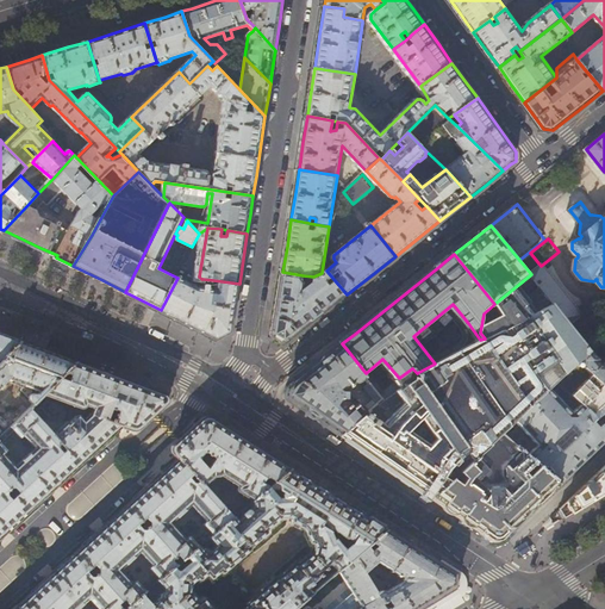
[(326,271),(322,273),(313,277),(313,281),(300,291),(303,275),(282,272),(279,300),(273,335),(286,343),(318,318),(347,294),(326,271)]
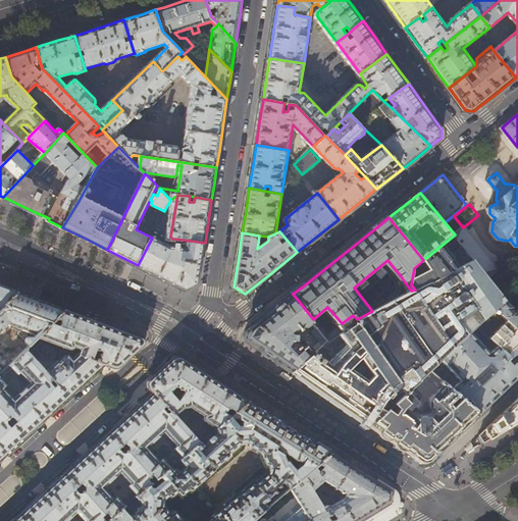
[(507,300),(455,235),(423,260),(414,268),(411,284),(415,290),(411,291),(387,303),(372,311),(357,319),(353,315),(342,323),(340,324),(345,330),(331,341),(331,340),(317,352),(294,372),(333,400),(372,426),(411,388),(444,359),(456,348),(460,345),(472,332),(479,326),(498,309),(507,300)]
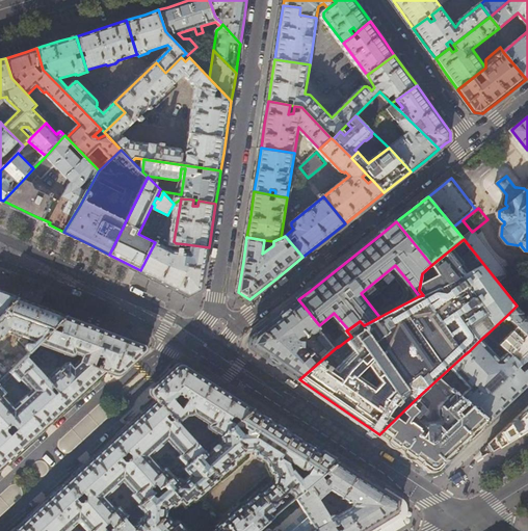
[(206,269),(209,247),(186,244),(185,251),(183,251),(184,248),(180,248),(180,251),(174,250),(155,241),(155,242),(140,270),(169,285),(190,295),(203,289),(206,269)]
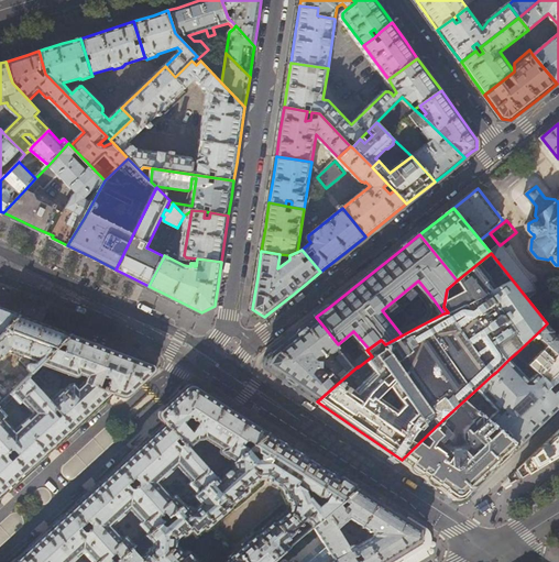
[(0,337),(23,315),(9,309),(1,306),(0,305),(0,337)]
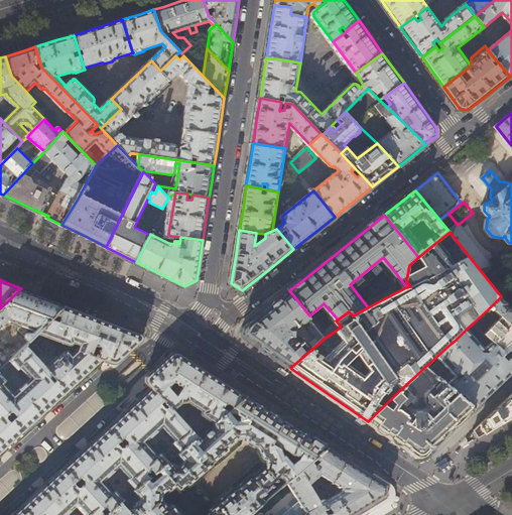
[(45,297),(21,288),(0,308),(0,331),(10,320),(20,325),(19,330),(31,342),(36,336),(39,333),(68,305),(45,297)]
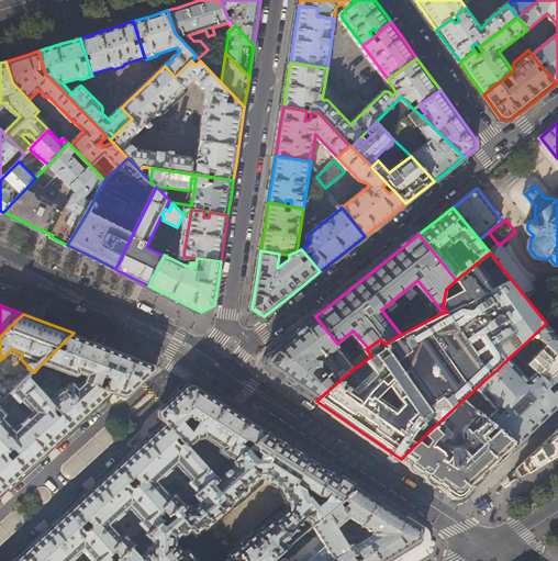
[(339,346),(337,344),(315,316),(291,336),(272,351),(268,357),(265,365),(294,385),(316,401),(342,379),(341,378),(341,376),(341,374),(338,372),(335,371),(333,371),(332,371),(330,370),(328,371),(322,367),(323,366),(323,365),(322,362),(320,361),(330,352),(332,354),(333,354),(337,350),(338,349),(338,347),(339,346)]
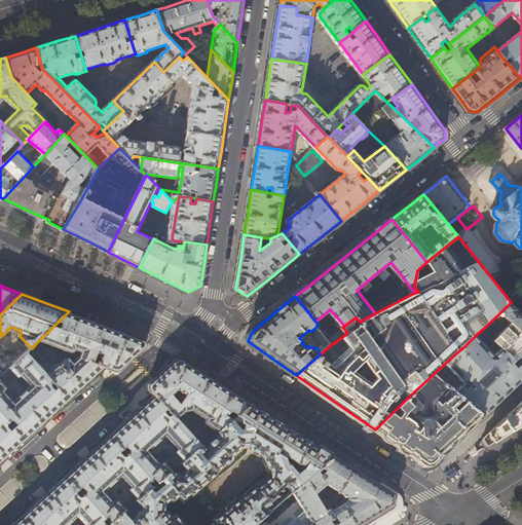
[(512,301),(511,302),(501,311),(521,330),(521,307),(519,309),(512,301)]
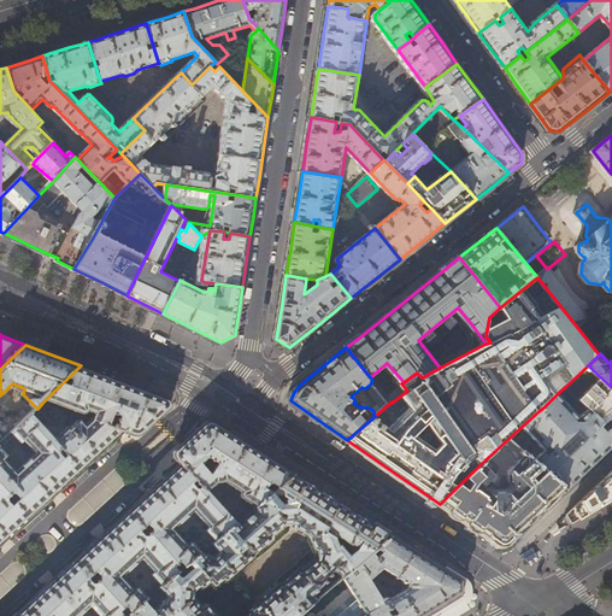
[(81,420),(72,427),(71,426),(57,439),(84,470),(127,432),(137,435),(140,435),(141,435),(143,434),(162,417),(172,408),(172,406),(174,405),(172,404),(172,402),(170,399),(125,382),(81,365),(47,398),(86,412),(87,412),(89,411),(90,410),(90,411),(92,409),(99,412),(96,418),(95,418),(88,423),(86,420),(84,420),(83,420),(82,420),(81,420)]
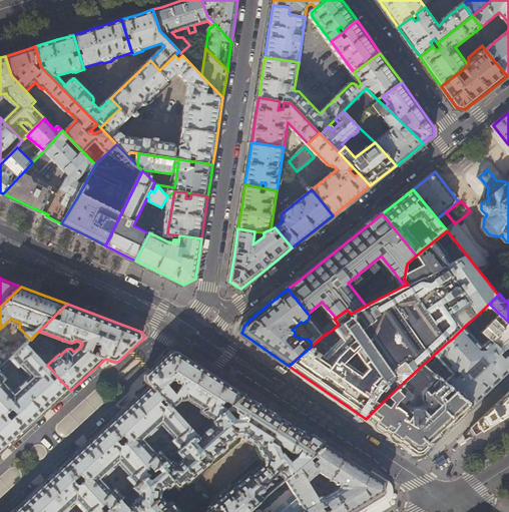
[(508,322),(489,304),(471,321),(491,340),(504,352),(505,352),(508,348),(508,322)]
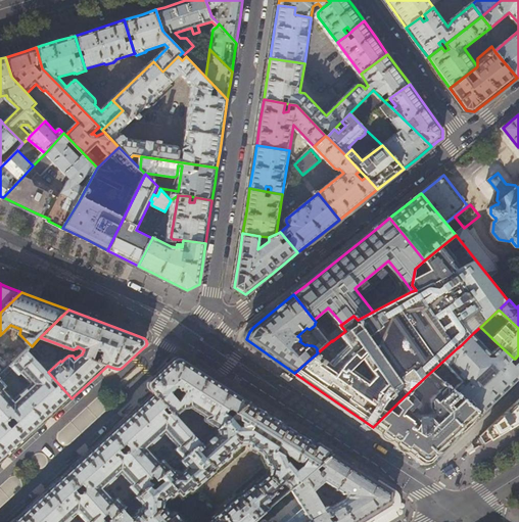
[(492,354),(473,333),(461,345),(464,348),(461,351),(457,348),(444,360),(465,380),(455,390),(482,415),(502,396),(518,379),(518,363),(514,359),(501,346),(492,354)]
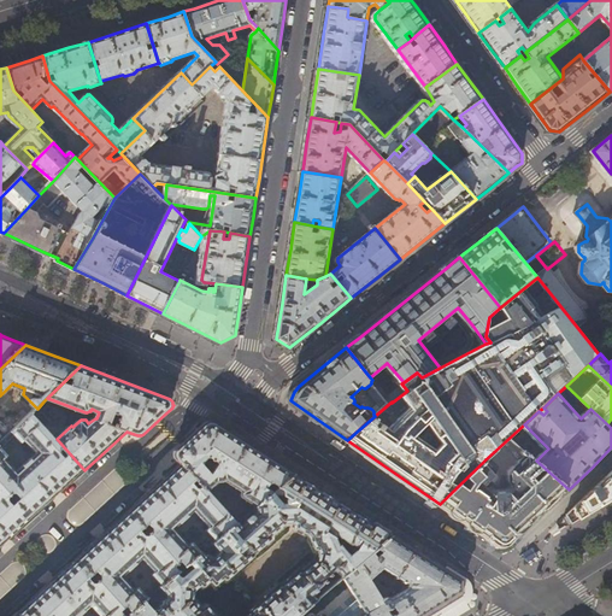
[(33,414),(0,446),(0,481),(33,517),(60,492),(84,470),(57,439),(33,414)]
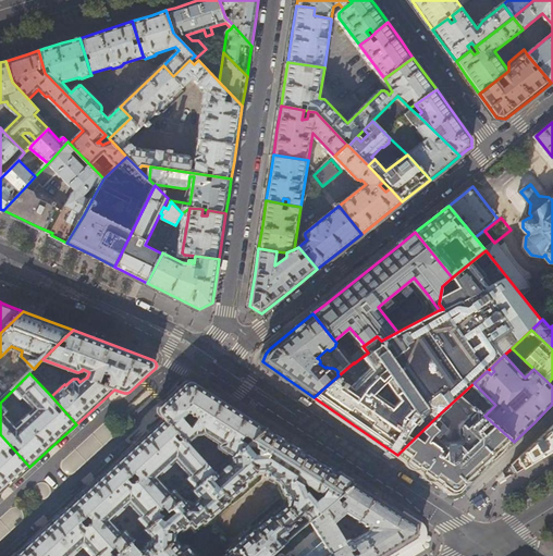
[(160,414),(164,419),(191,443),(199,434),(200,434),(201,434),(205,433),(221,443),(220,444),(220,446),(220,447),(221,447),(234,456),(268,428),(229,403),(195,381),(194,381),(191,381),(188,381),(187,382),(168,400),(160,407),(160,408),(159,409),(159,410),(160,414)]
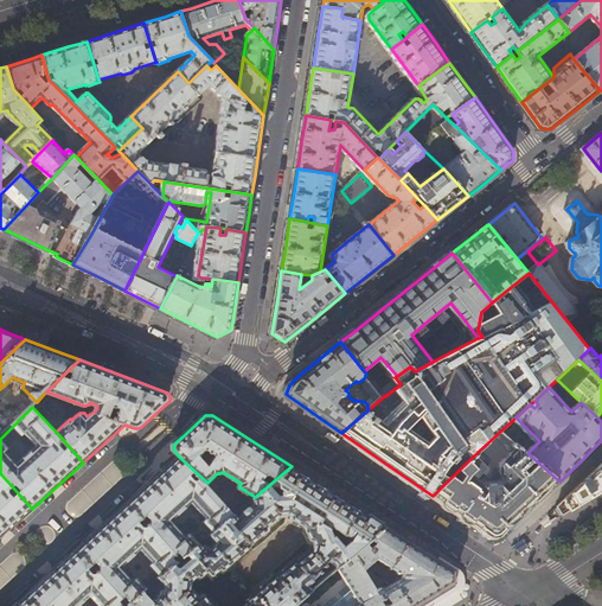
[(498,537),(501,536),(548,492),(559,482),(527,453),(518,445),(500,461),(501,471),(503,472),(495,479),(488,480),(482,476),(488,470),(488,463),(478,452),(433,496),(481,530),(491,536),(492,537),(497,537),(498,537)]
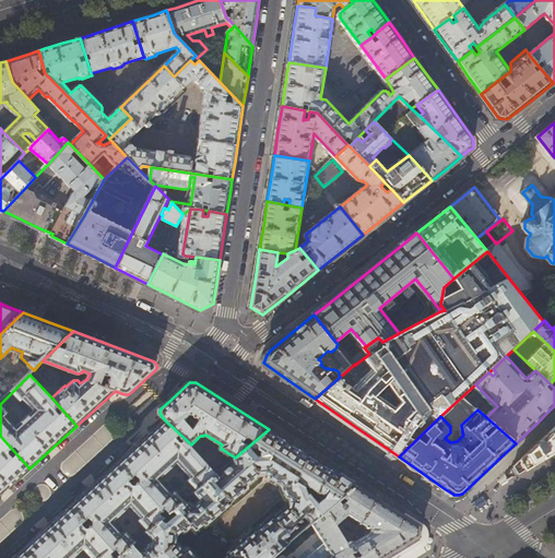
[(165,420),(152,432),(119,463),(164,509),(166,507),(170,512),(173,510),(186,499),(197,490),(217,473),(191,444),(165,420)]
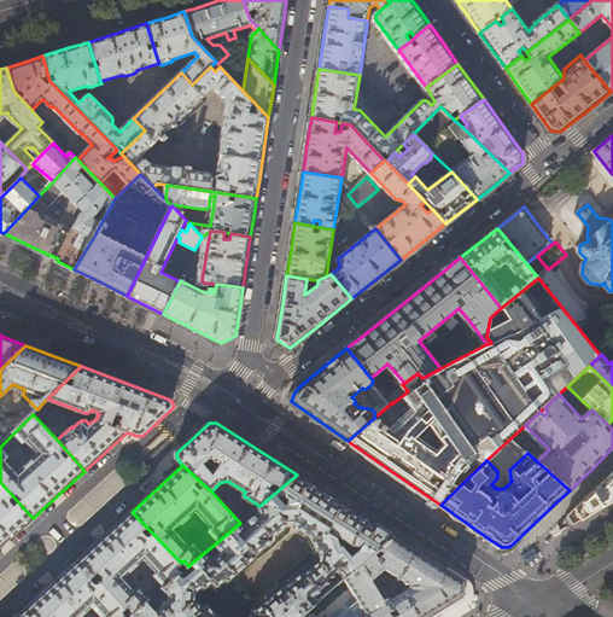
[(303,571),(302,571),(301,571),(284,586),(282,586),(256,609),(255,610),(255,611),(255,612),(255,613),(250,616),(299,616),(315,605),(320,600),(316,595),(327,586),(327,585),(328,583),(327,581),(339,570),(345,578),(346,577),(362,564),(395,536),(373,522),(321,489),(297,475),(260,506),(260,507),(260,514),(256,518),(255,517),(252,517),(246,523),(247,524),(244,527),(240,523),(217,542),(217,543),(217,545),(217,546),(223,553),(216,559),(212,556),(211,554),(208,556),(205,552),(191,564),(196,570),(186,578),(184,578),(196,592),(202,587),(203,588),(205,588),(211,583),(214,586),(215,587),(216,587),(217,587),(219,586),(225,580),(226,581),(227,581),(228,581),(257,556),(258,556),(258,554),(257,553),(273,541),(273,540),(273,539),(273,537),(287,525),(293,524),(296,527),(296,529),(307,535),(308,534),(311,539),(310,540),(315,551),(317,551),(319,554),(319,560),(304,572),(303,571)]
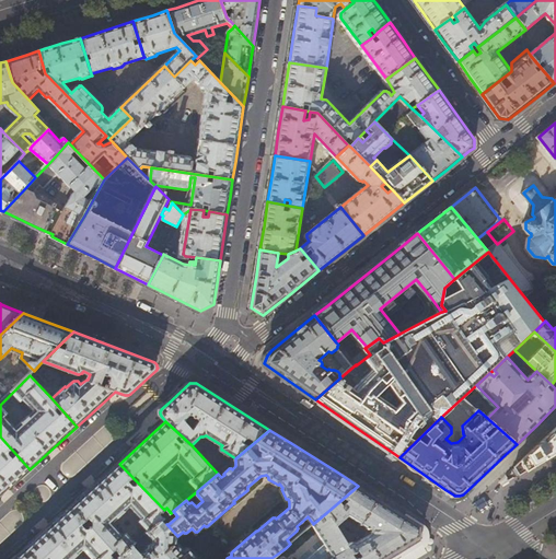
[(540,464),(555,454),(555,433),(554,431),(514,468),(520,476),(540,464)]
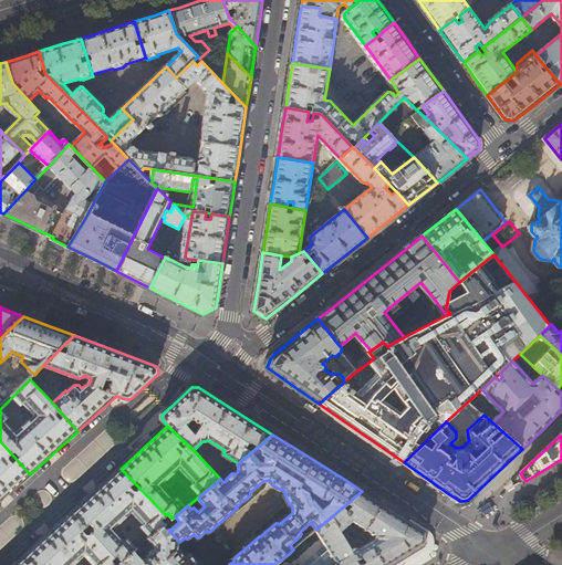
[(0,501),(9,494),(30,474),(0,441),(0,501)]
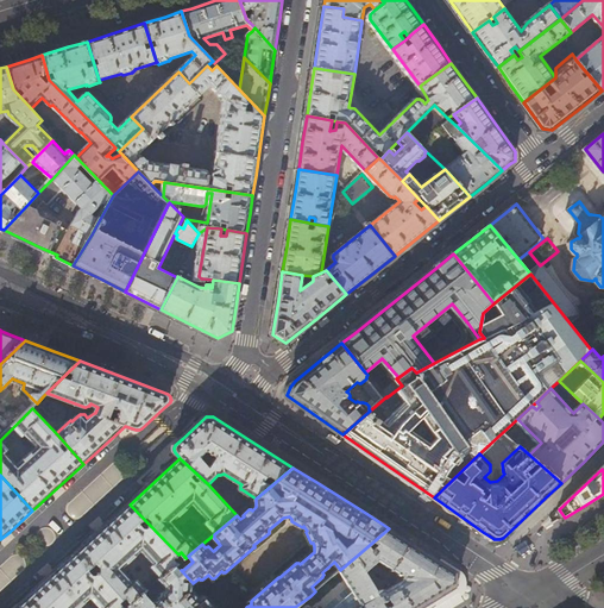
[(237,509),(240,513),(251,503),(247,500),(237,509)]
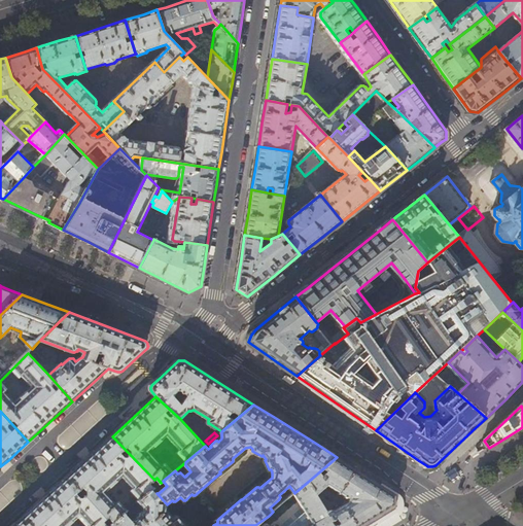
[(112,436),(92,455),(68,477),(107,519),(110,517),(115,522),(121,517),(121,516),(152,490),(155,487),(151,483),(154,480),(112,436)]
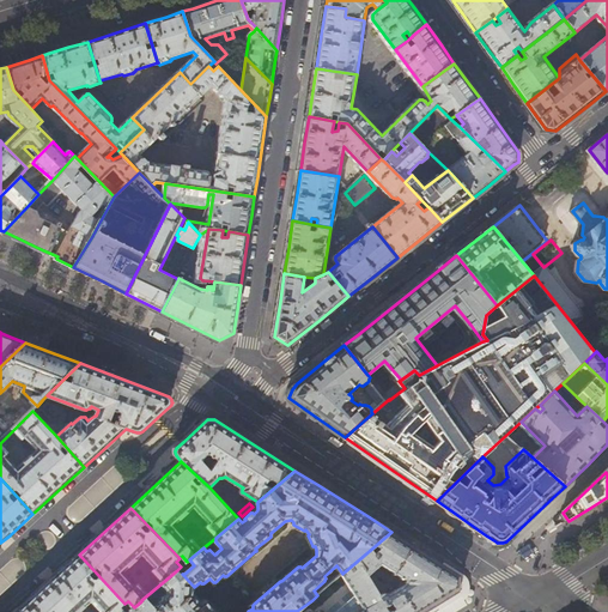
[(419,550),(391,532),(359,559),(370,576),(383,564),(408,580),(408,581),(408,583),(389,594),(387,593),(385,593),(384,594),(384,593),(382,595),(391,611),(423,611),(432,606),(461,588),(461,576),(443,565),(427,555),(424,552),(419,550)]
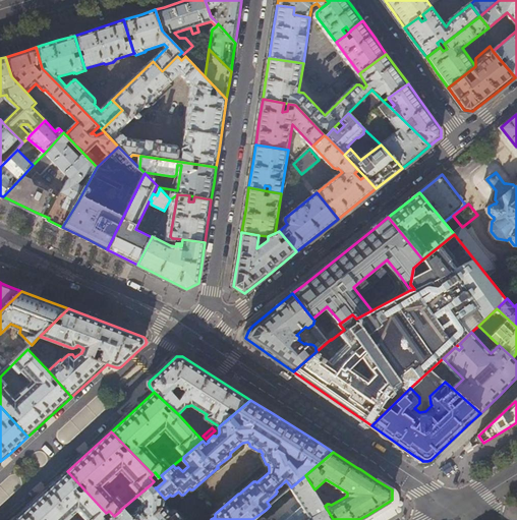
[(67,471),(47,490),(24,512),(32,519),(107,519),(104,516),(106,513),(67,471)]
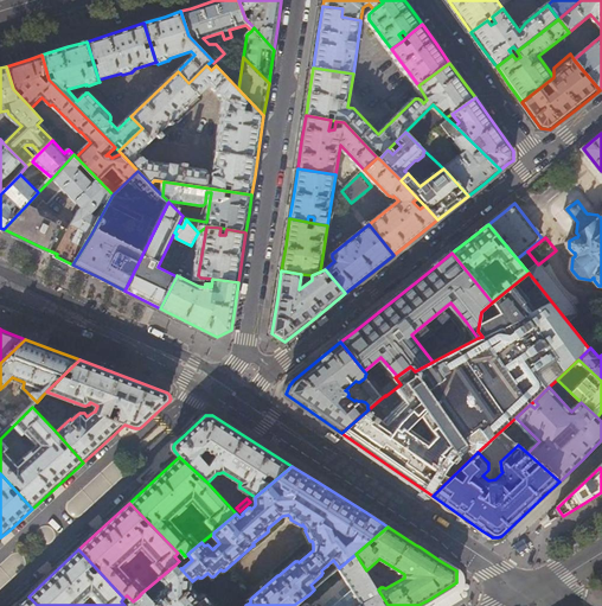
[(366,571),(356,554),(340,567),(354,588),(334,605),(388,605),(378,589),(366,571)]
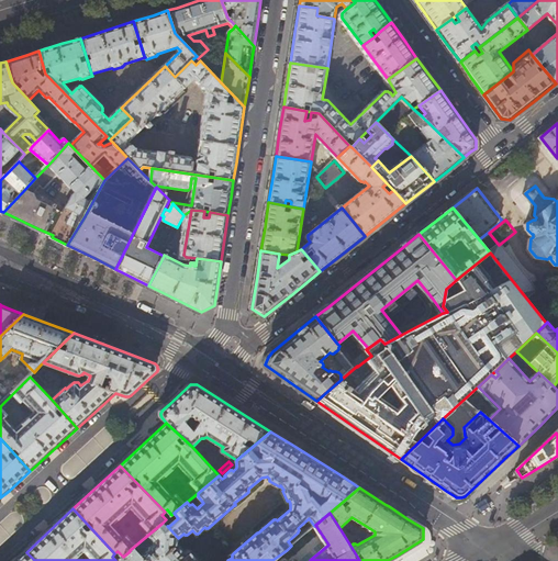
[(200,560),(191,549),(188,549),(185,551),(179,543),(178,538),(167,526),(165,525),(163,523),(130,550),(130,551),(123,557),(121,558),(123,560),(200,560)]
